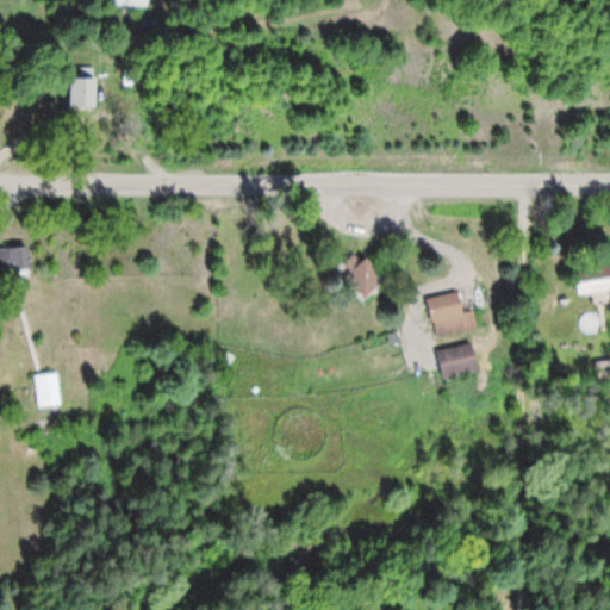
[(97,76),(70,76),(70,106),(97,106),(97,76)]
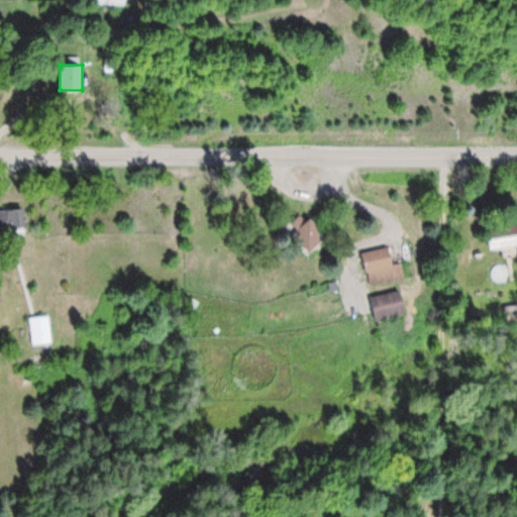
[(0,232),(28,230),(26,210),(0,212),(0,232)]
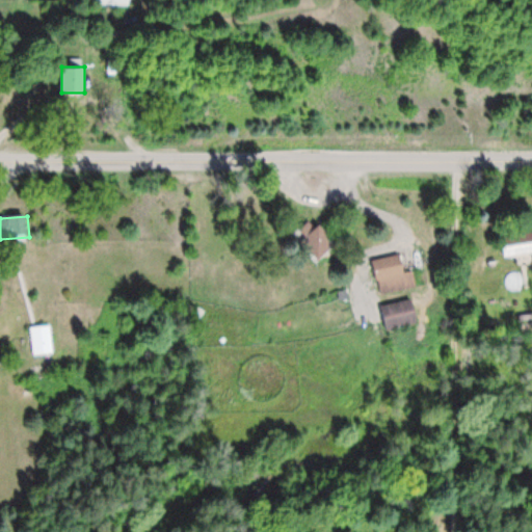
[(337,242),(312,218),(295,235),(320,260),(337,242)]
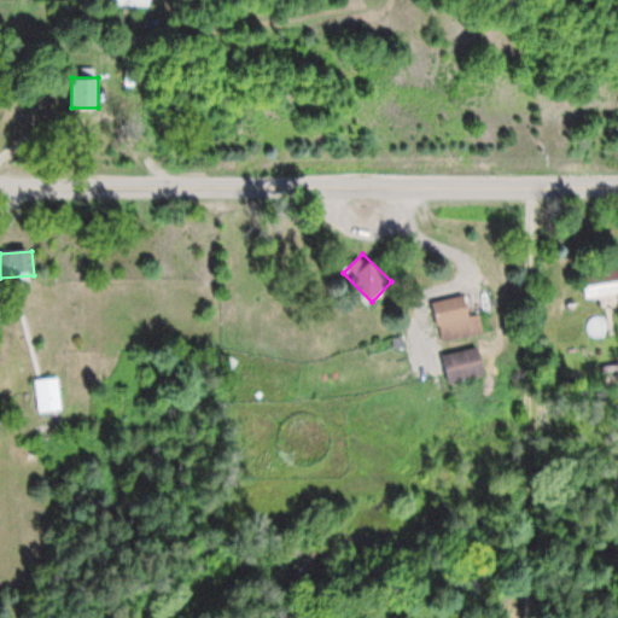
[(617,269),(583,272),(584,299),(617,297),(617,269)]
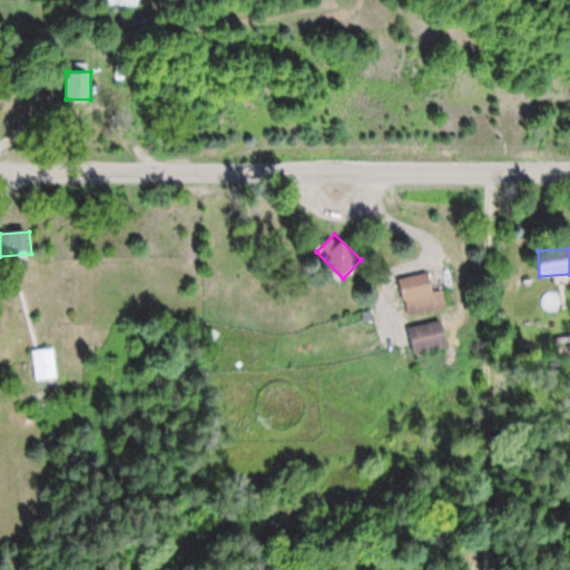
[(444,288),(435,291),(432,272),(400,277),(406,314),(448,307),(444,288)]
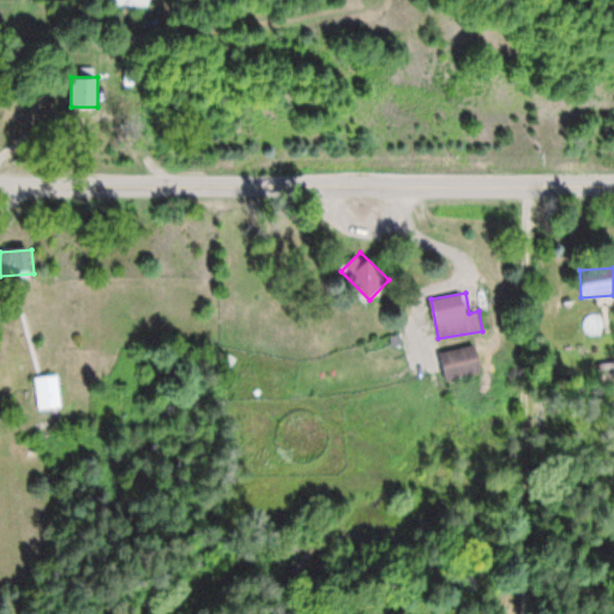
[(483,372),(479,344),(440,351),(446,379),(483,372)]
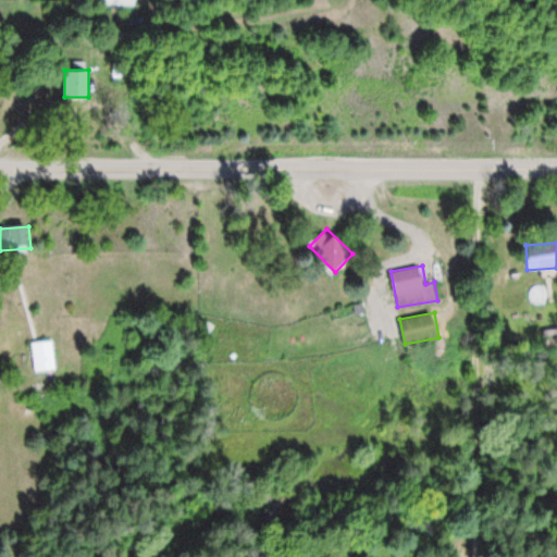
[(32,343),(36,372),(57,369),(52,339),(32,343)]
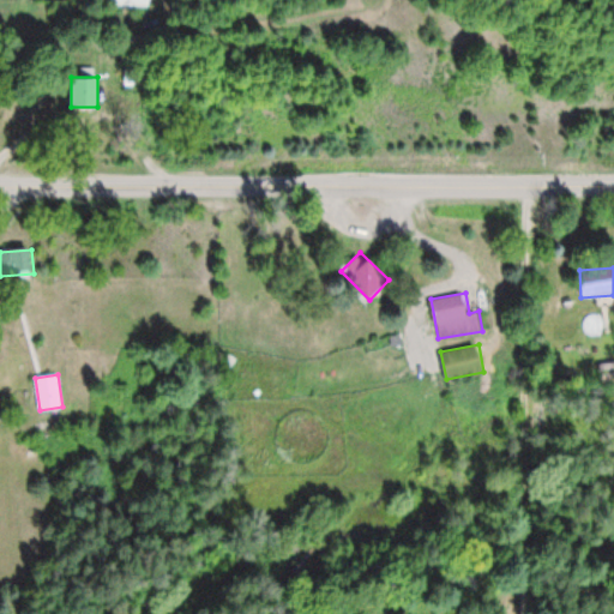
All buildings are outlined.
